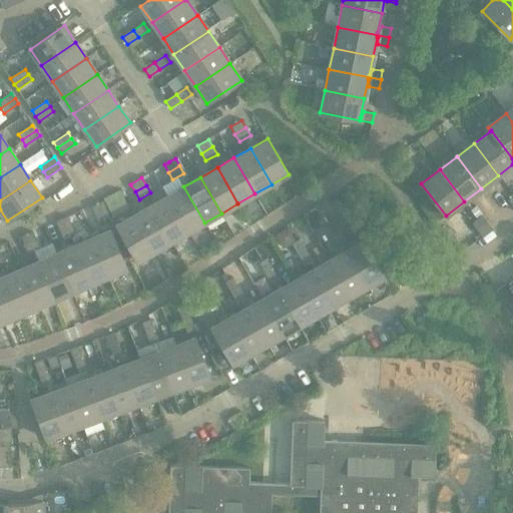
[(183,186),(167,196),(187,232),(204,222),(183,186)]
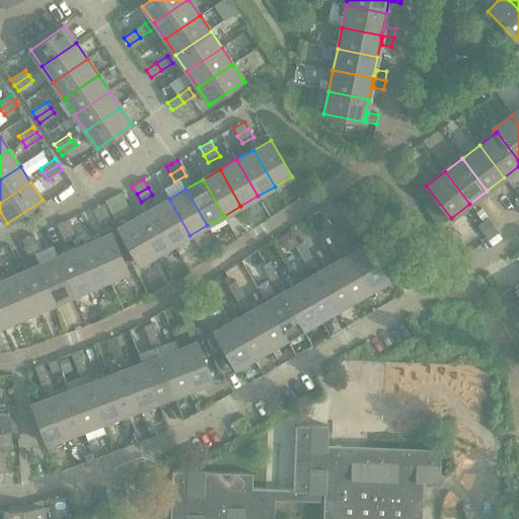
[(169,199),(152,208),(173,244),(190,235),(169,199)]
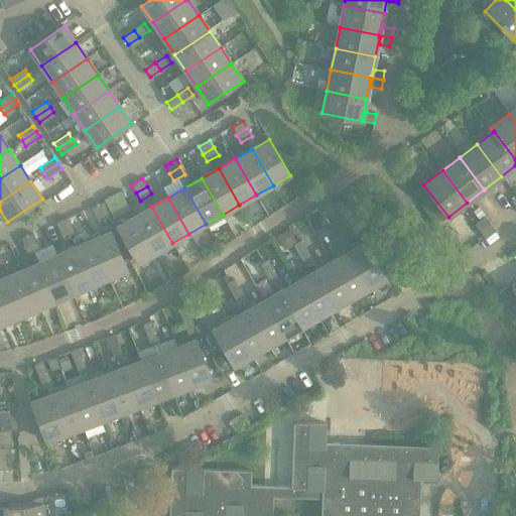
[(99,205),(98,206),(94,208),(97,216),(109,210),(105,203),(99,205)]
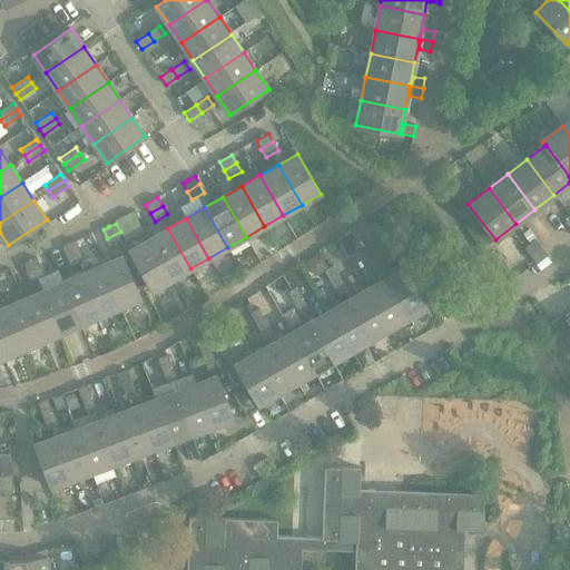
[(167,228),(148,239),(172,279),(190,268),(167,228)]
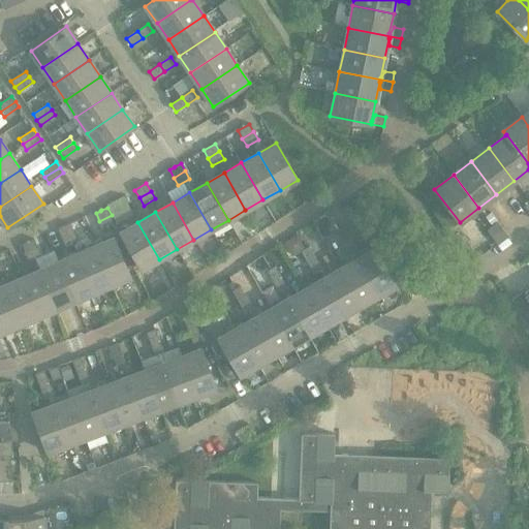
[(491,213),(486,217),(492,226),(497,222),(498,222),(491,213)]
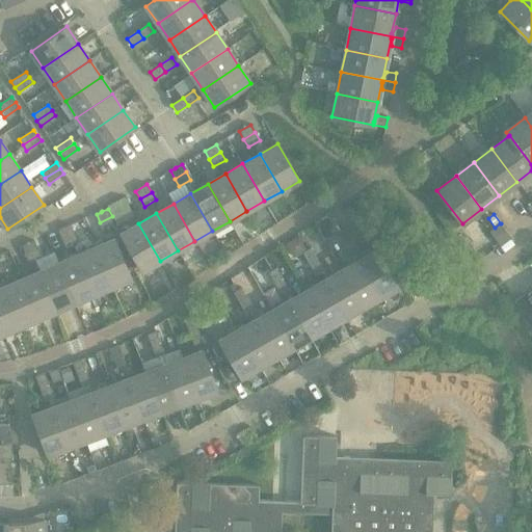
[(104,231),(115,224),(112,216),(100,222),(104,231)]
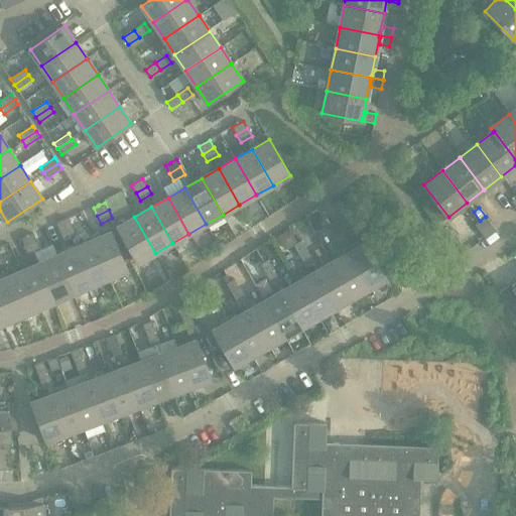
[(155,253),(134,217),(117,227),(138,263),(155,253)]
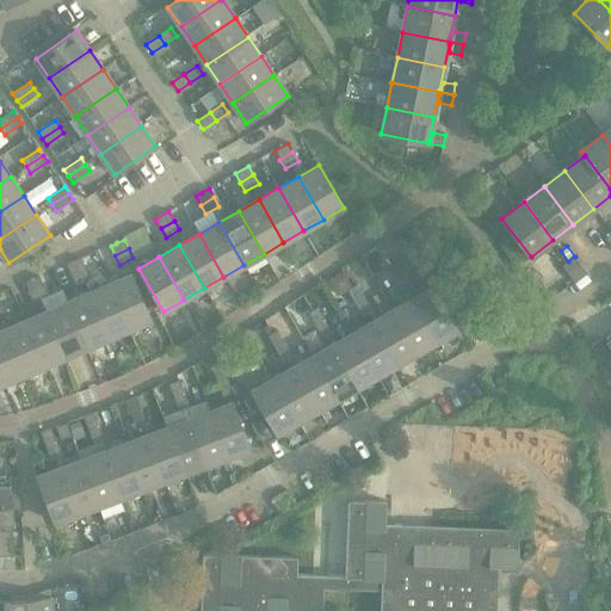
[(562,266),(568,275),(580,265),(574,257),(568,261),(562,266)]
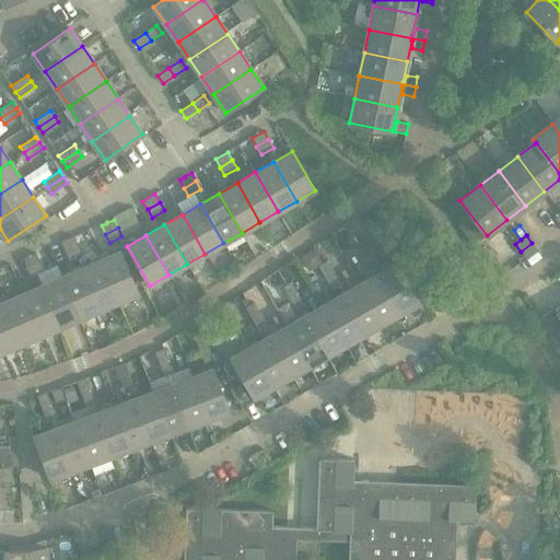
[(66,252),(78,245),(74,237),(61,243),(66,252)]
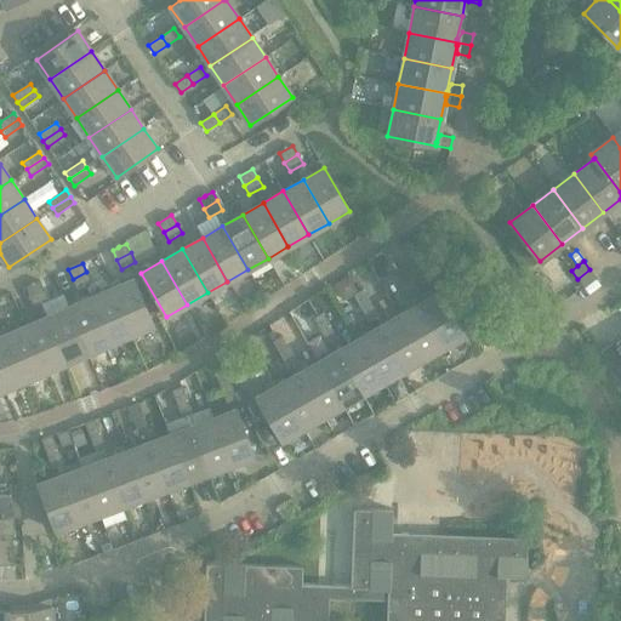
[(394,272),(402,285),(411,280),(403,267),(394,272)]
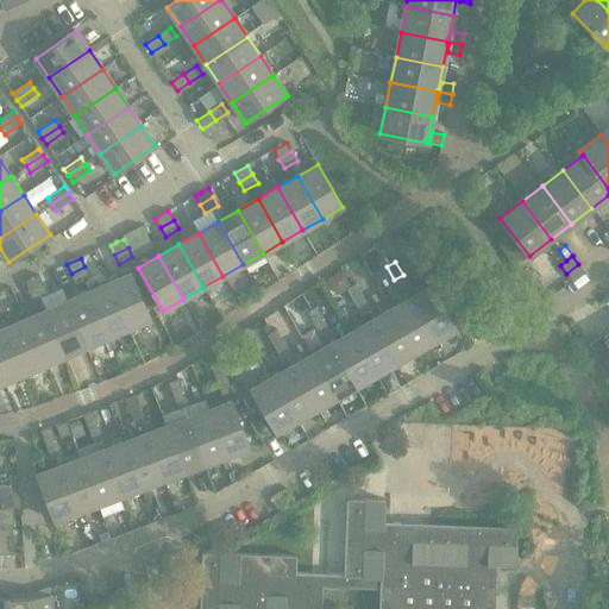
[(578,264),(566,274),(572,281),(585,272),(578,264)]
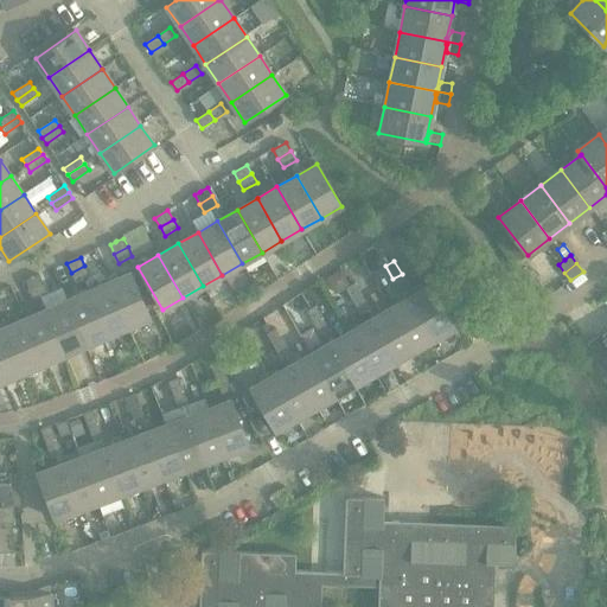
[(75,281),(89,275),(84,266),(71,273),(75,281)]
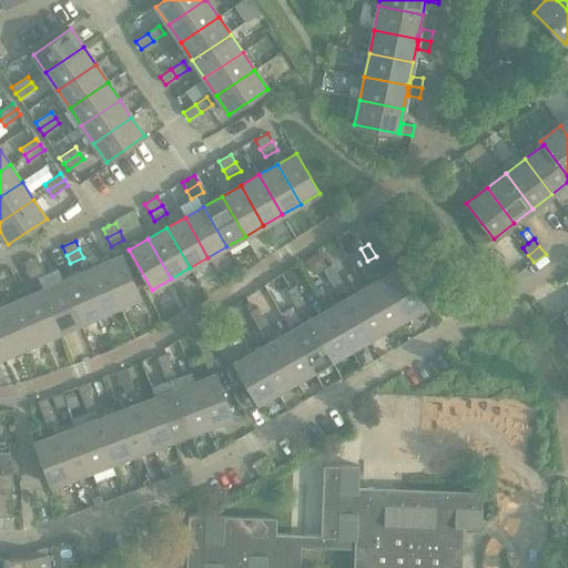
[(122,255),(101,264),(120,306),(141,297),(122,255)]
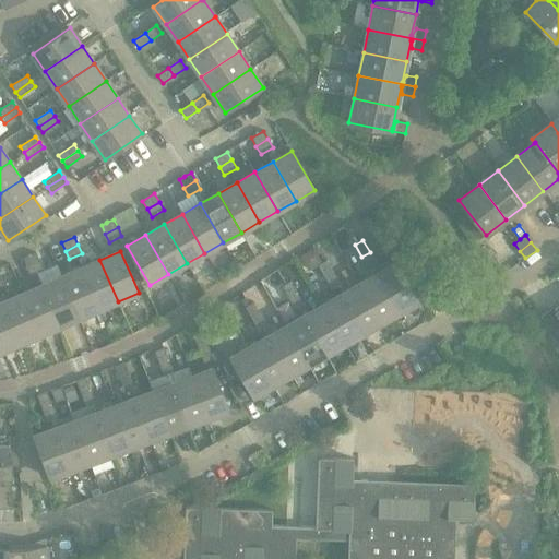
[(370,252),(361,257),(368,269),(377,264),(370,252)]
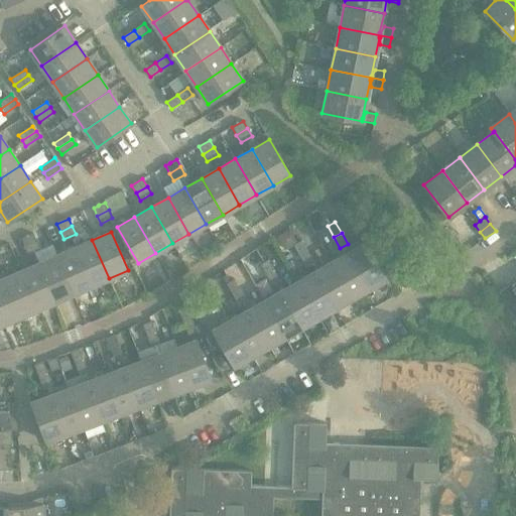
[(28,236),(26,237),(21,239),(24,247),(36,242),(33,234),(28,236)]
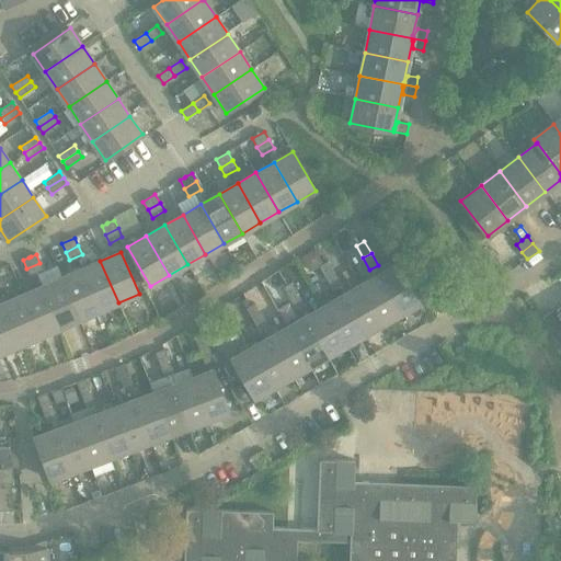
[(100,261),(81,268),(99,311),(118,302),(100,261)]
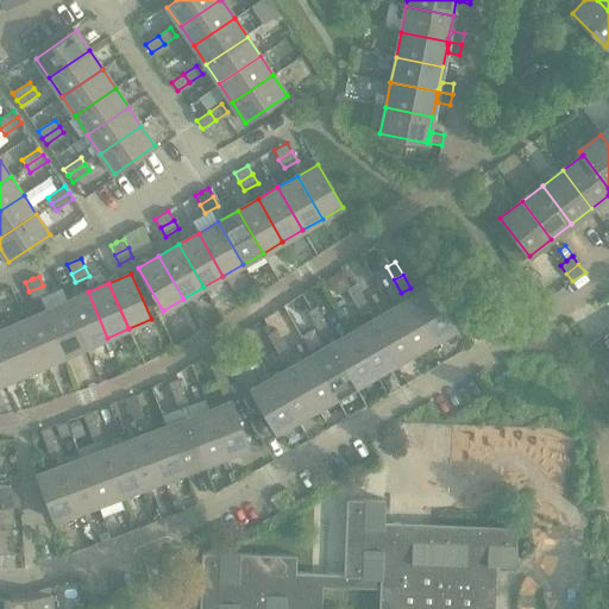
[(346,289),(355,302),(363,297),(356,284),(346,289)]
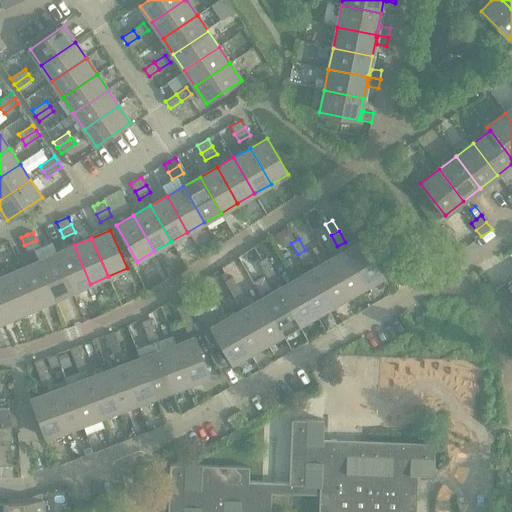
[(28,253),(40,248),(36,240),(24,245),(28,253)]
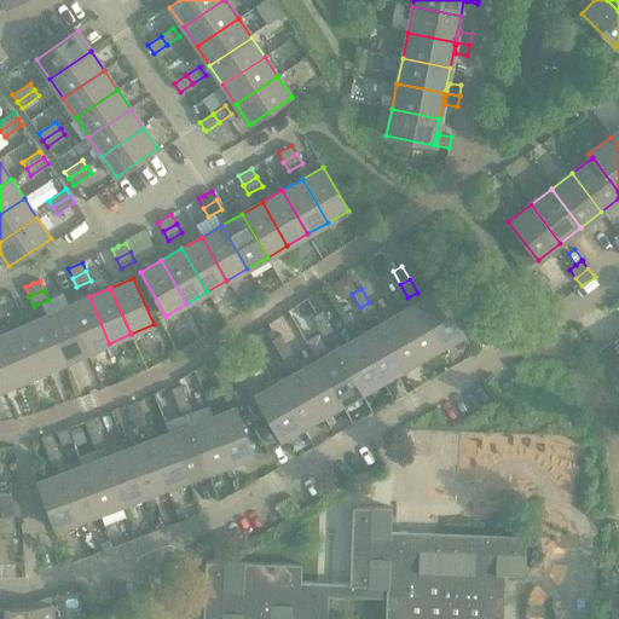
[(439,290),(417,302),(443,346),(463,334),(439,290)]
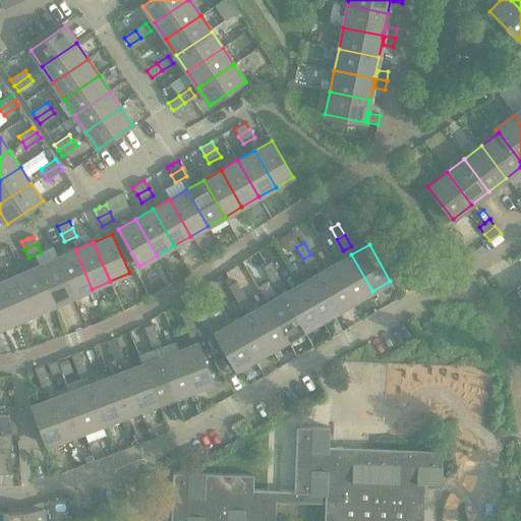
[(75,249),(57,257),(74,297),(92,289),(75,249)]
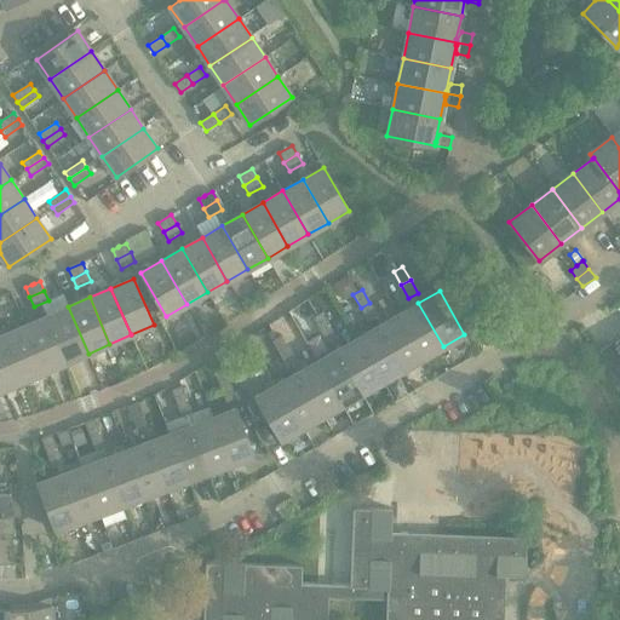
[(369,303),(361,308),(368,321),(378,316),(369,303)]
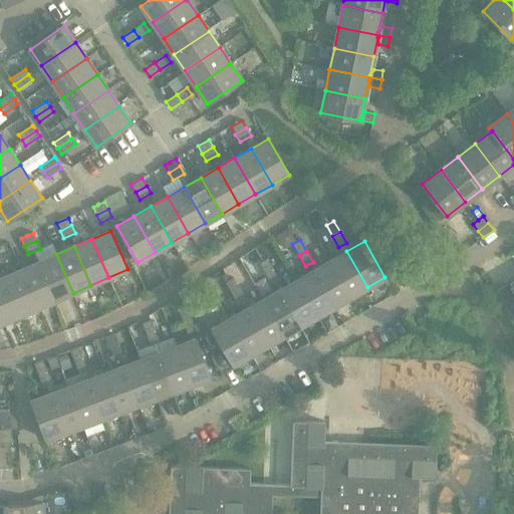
[(346,251),(329,261),(350,297),(367,287),(346,251)]
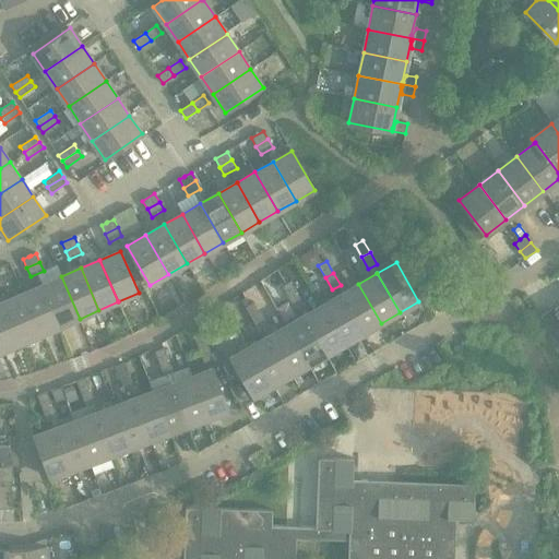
[(61,276),(42,285),(60,326),(80,319),(61,276)]
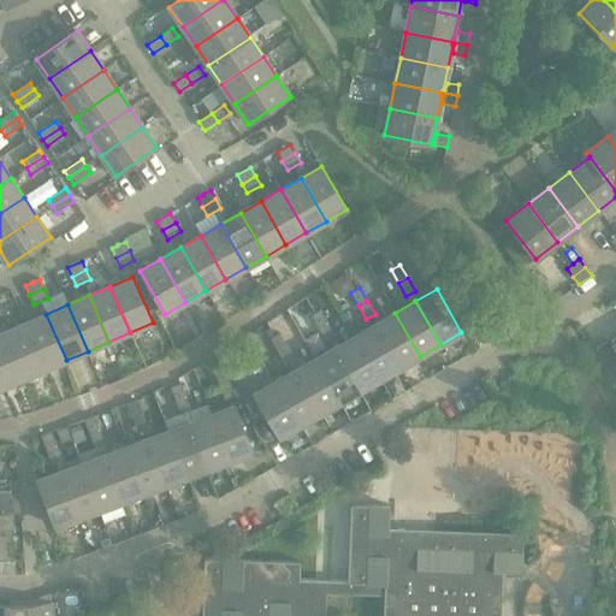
[(311,315),(318,329),(327,324),(320,311),(311,315)]
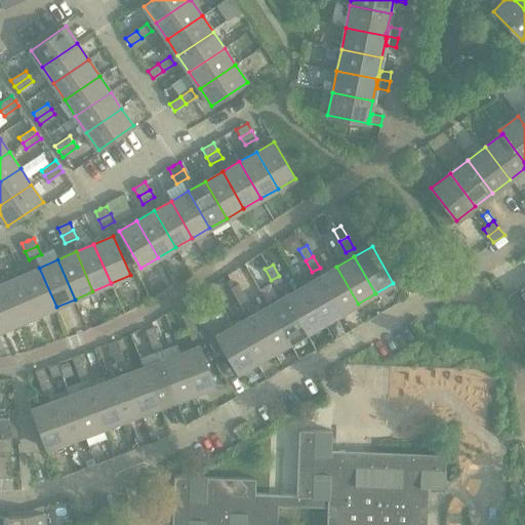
[(336,267),(320,276),(340,313),(358,304),(336,267)]
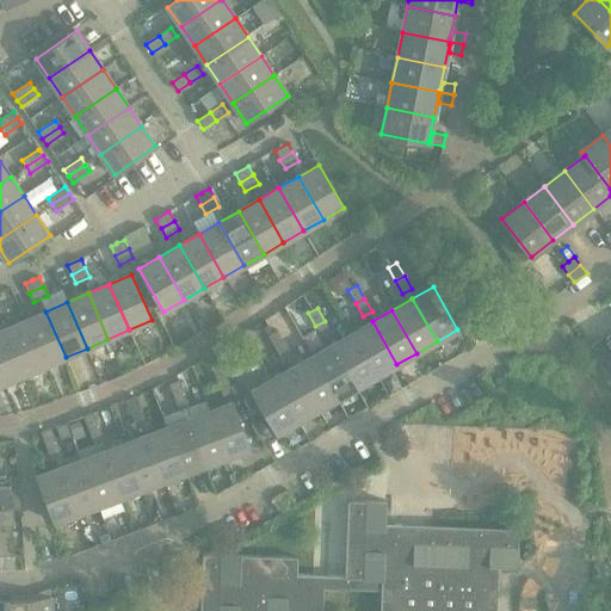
[(45,312),(25,320),(44,366),(66,357),(45,312)]
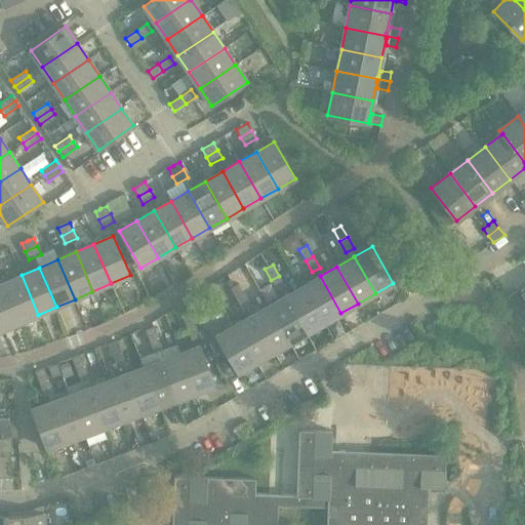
[(22,275),(3,283),(21,322),(38,315),(22,275)]
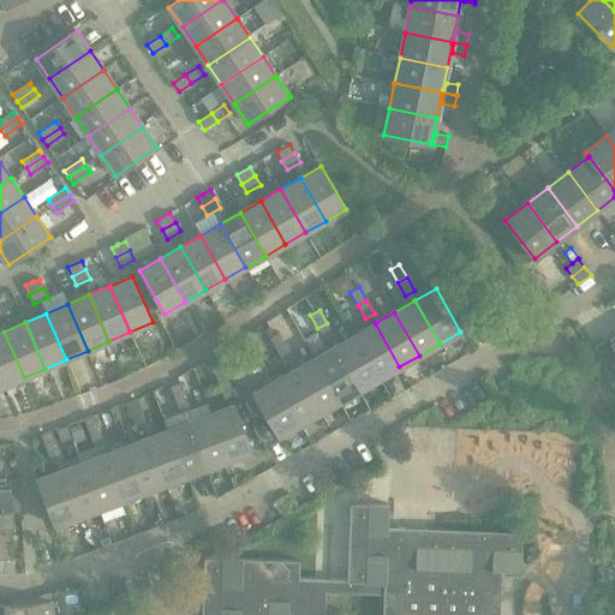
[(327,323),(317,328),(326,341),(334,336),(327,323)]
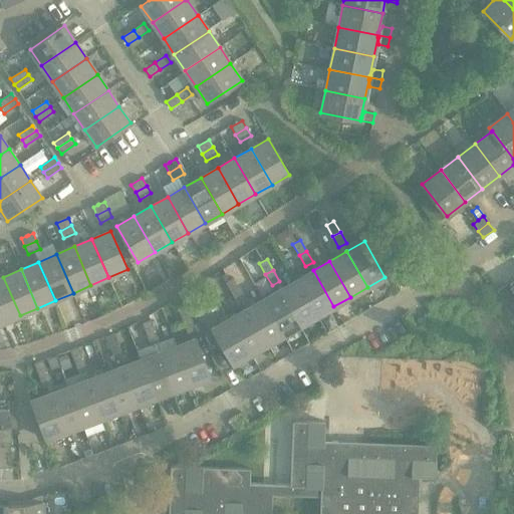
[(313,270),(296,280),(317,316),(333,306),(313,270)]
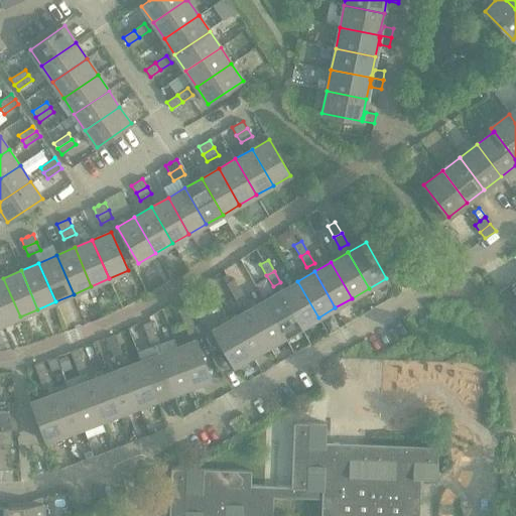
[(3,278),(0,279),(0,319),(2,325),(20,316),(3,278)]
